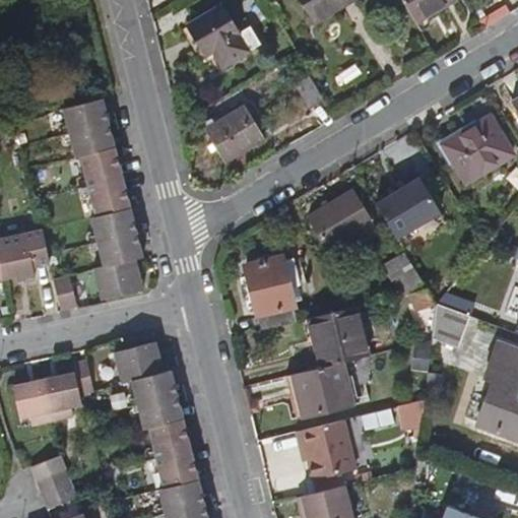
[(304,0),(315,18),(345,0),(304,0)]
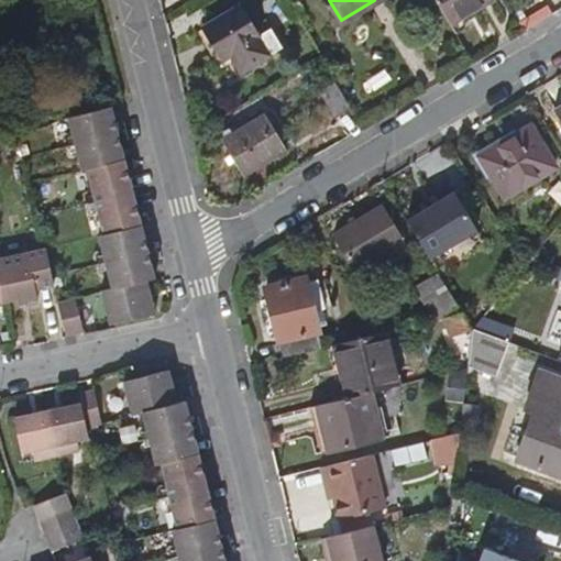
[(436,0),(450,21),(486,0),(436,0)]
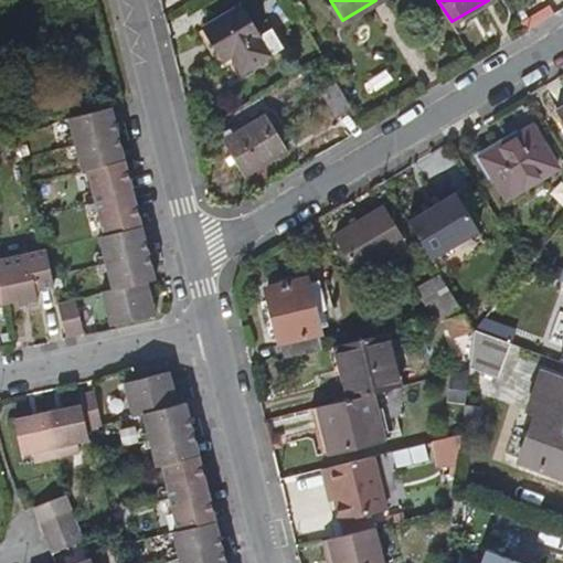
[(269,53),(241,4),(202,25),(220,57),(230,52),(240,71),(269,53)]
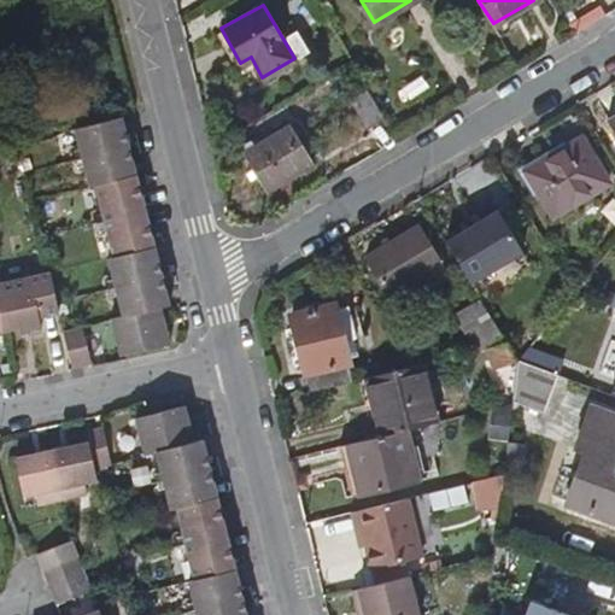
[(365,126),(385,115),(368,87),(349,98),(365,126)]
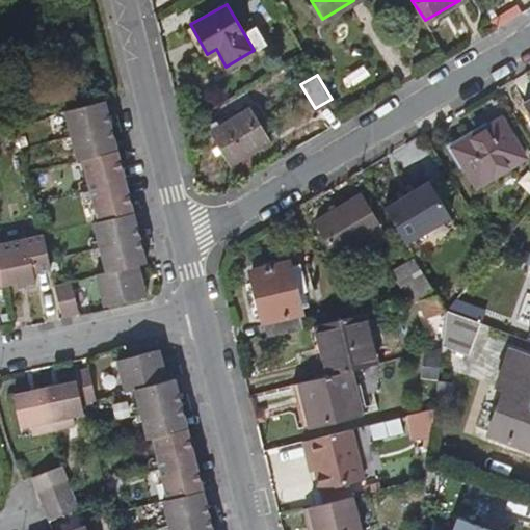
[(112,126),(105,98),(65,108),(72,136),(112,126)]
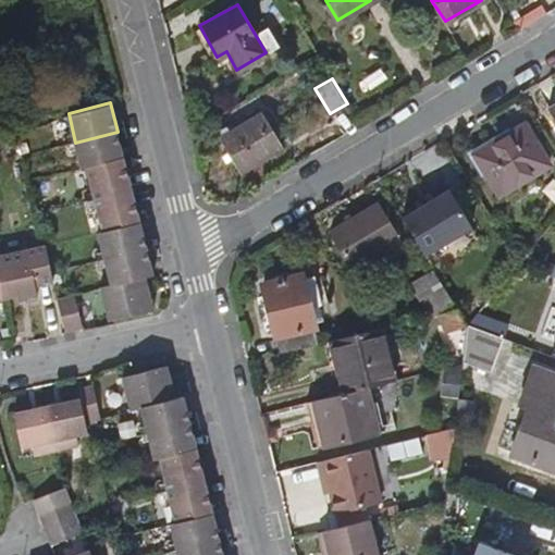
[(281,144),(261,112),(220,137),(238,170),(281,144)]
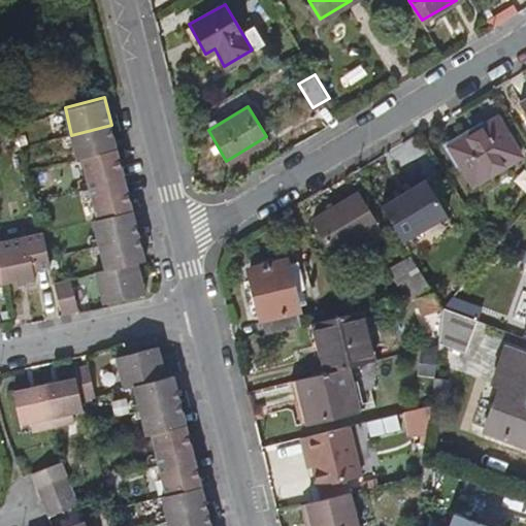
[(517,154),(492,116),(449,142),(470,181),(517,154)]
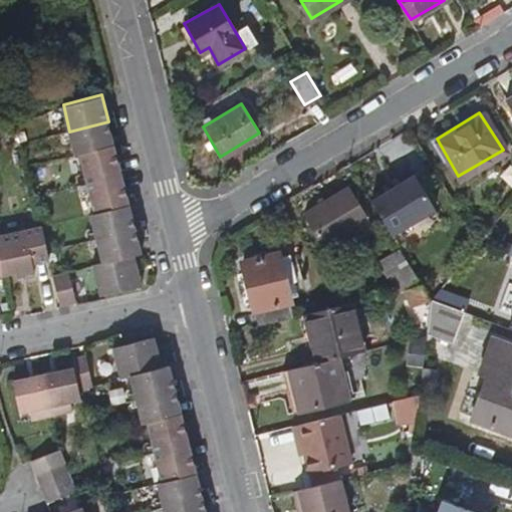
[(114,148),(108,121),(69,132),(75,157),(80,156),(114,148)]
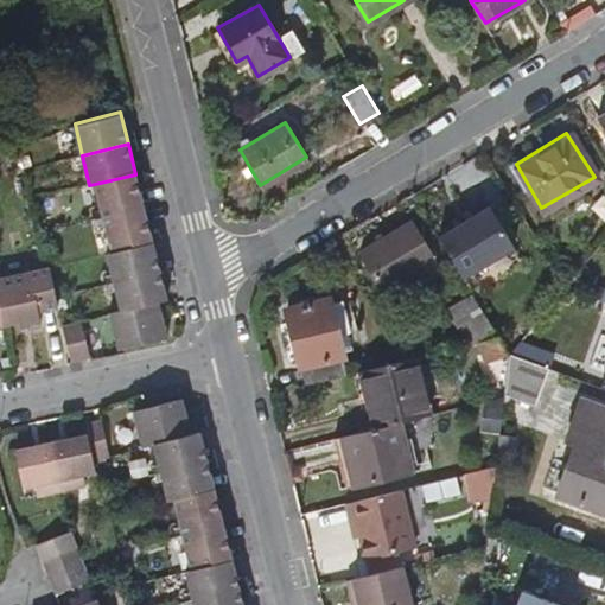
[(31,158),(23,160),(25,170),(33,167),(31,158)]
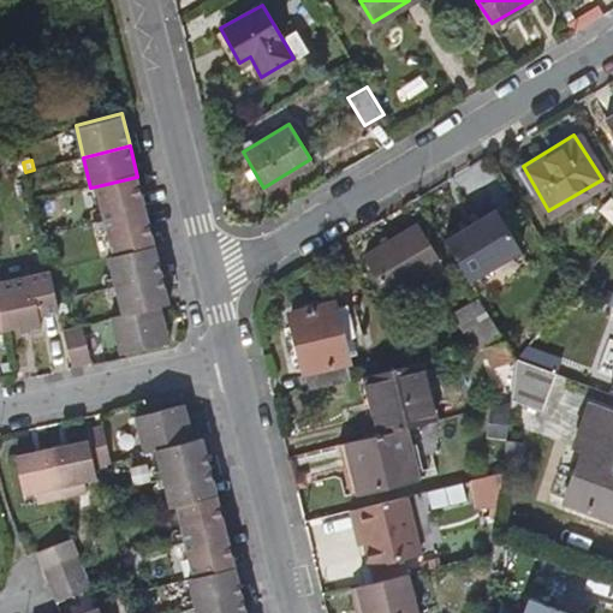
[(137,177),(96,186),(105,222),(146,212),(137,177)]
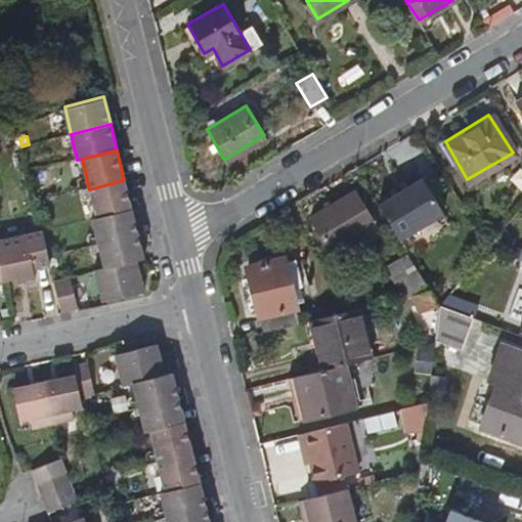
[(422,176),(378,203),(399,237),(443,211),(422,176)]
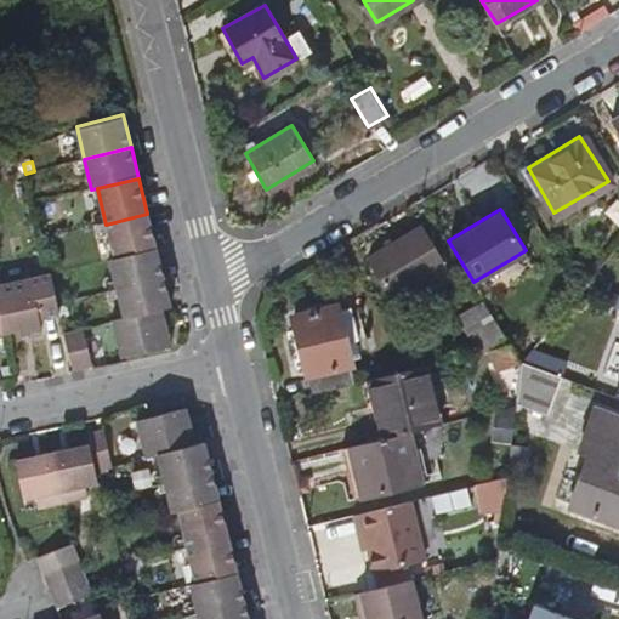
[(155,249),(147,214),(106,225),(114,260),(155,249)]
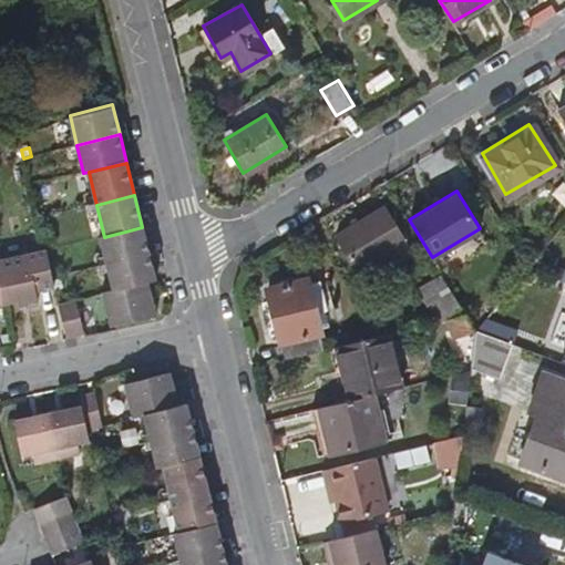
[(410,250),(382,204),(336,232),(361,276),(391,260),(393,265),(410,255),(409,252),(410,250)]
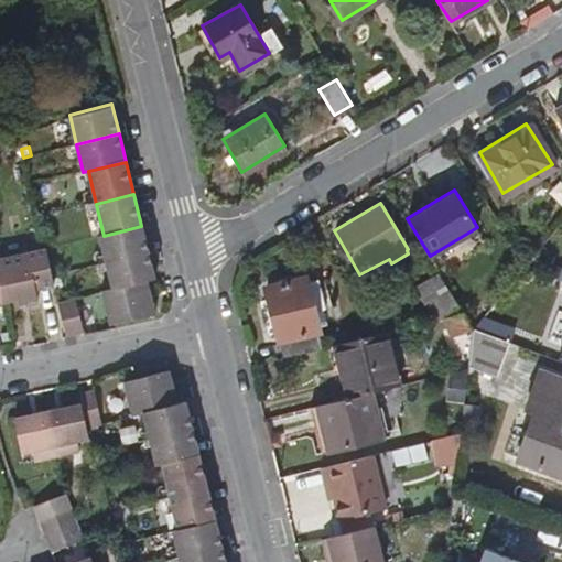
[(105,265),(148,252),(141,226),(104,236),(98,237),(105,265)]
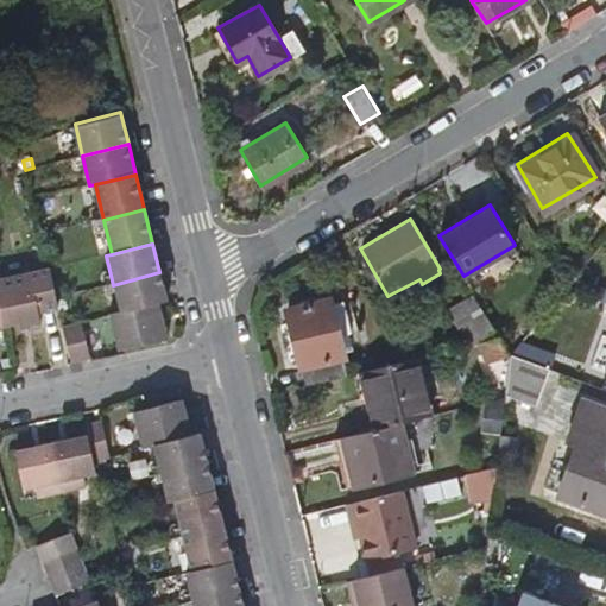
[(0,313),(2,327),(23,322),(25,328),(39,324),(38,314),(58,310),(49,269),(0,278),(0,313)]
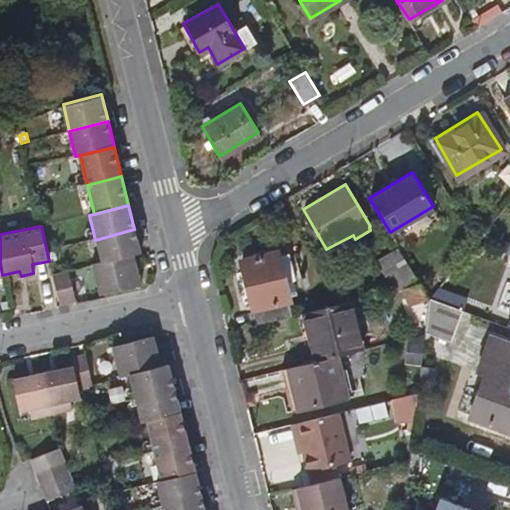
[(140,253),(134,229),(95,240),(101,263),(133,255),(140,253)]
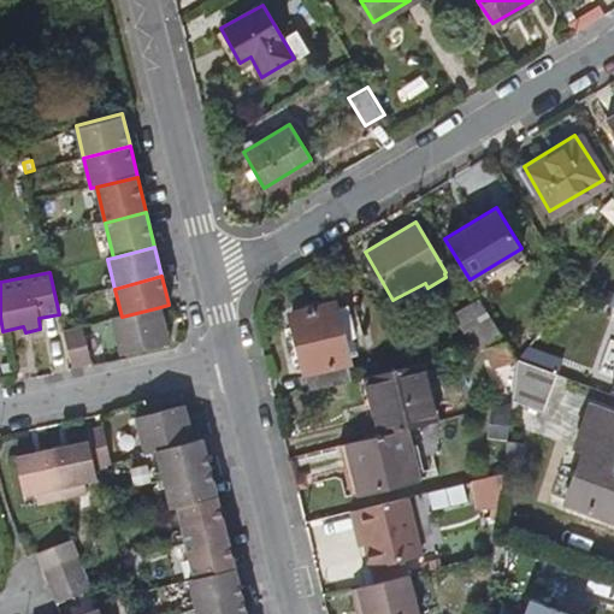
[(478,296),(477,294),(452,310),(473,347),(485,344),(505,340),(478,296)]
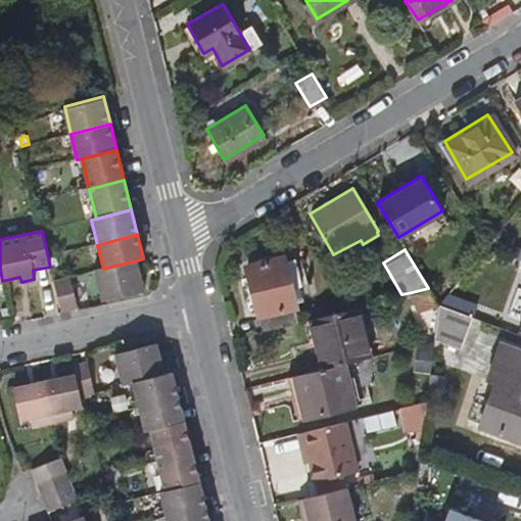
[(143,291),(136,261),(103,269),(95,271),(102,301),(143,291)]
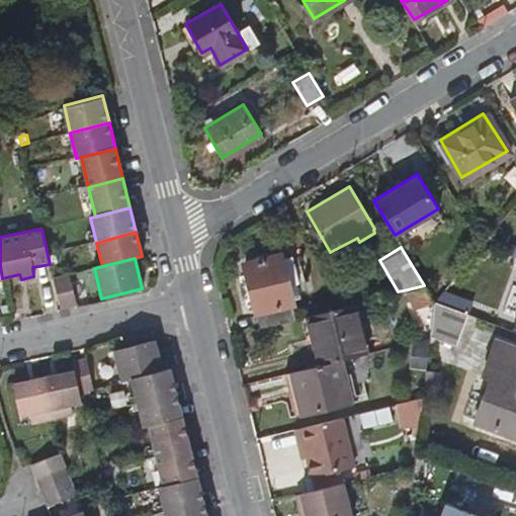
[(246,277),(259,326),(294,317),(289,297),(299,294),(292,268),(282,270),(282,268),(246,277)]
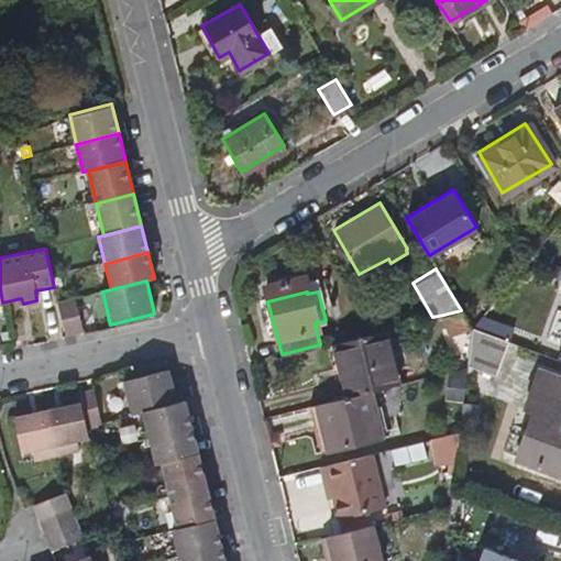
[(73,298),(57,303),(67,336),(81,331),(73,298)]
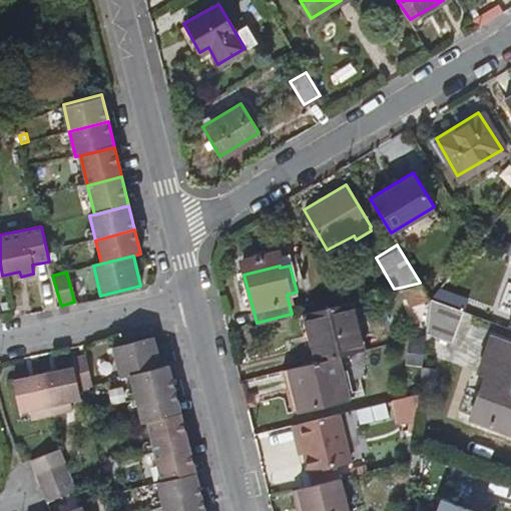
[(429,298),(420,283),(404,287),(409,303),(429,298)]
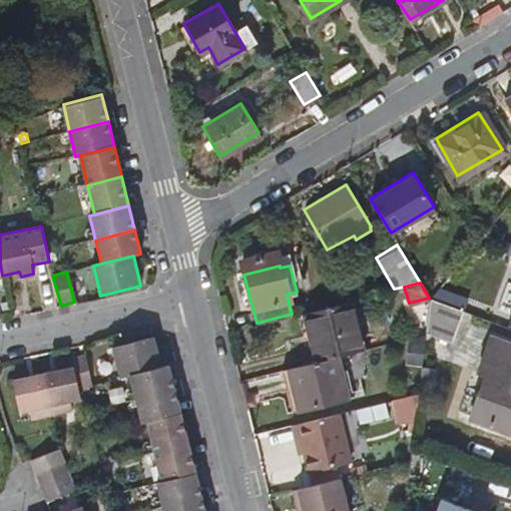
[(463,310),(429,298),(425,334),(451,343),(463,310)]
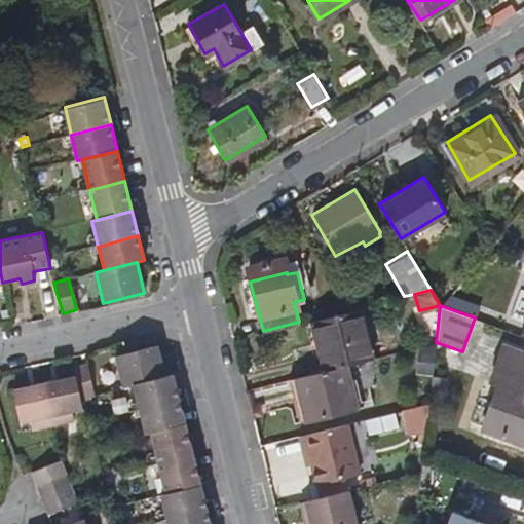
[(348,310),(310,321),(323,372),(346,367),(368,362),(356,308),(348,310)]
